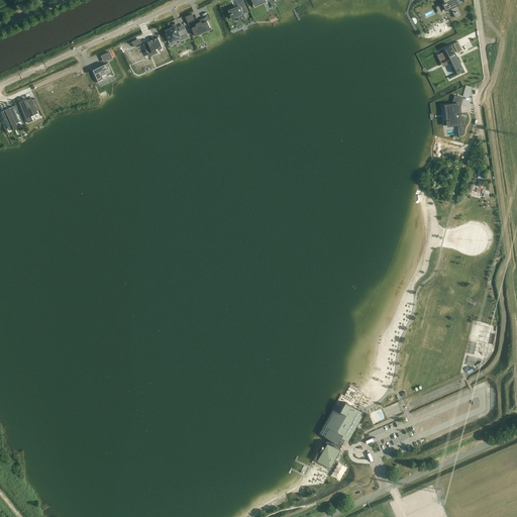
[(239,6),(229,10),(232,18),(236,17),(238,20),(244,17),(243,14),(247,12),(241,0),(238,0),(237,1),(239,6)]
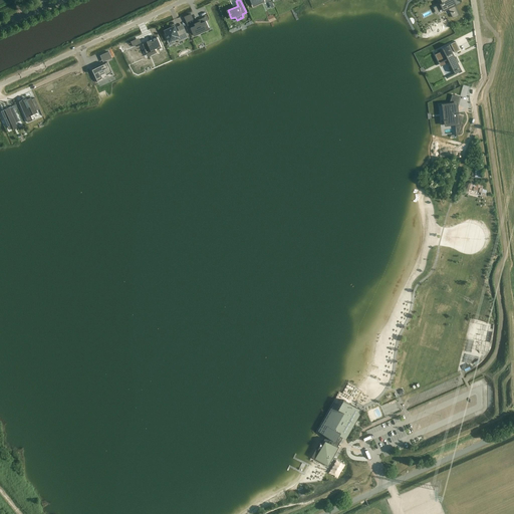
[(453,0),(449,0),(448,0),(441,0),(443,3),(438,5),(441,12),(449,8),(453,17),(459,15),(454,5),(456,5),(453,0)]
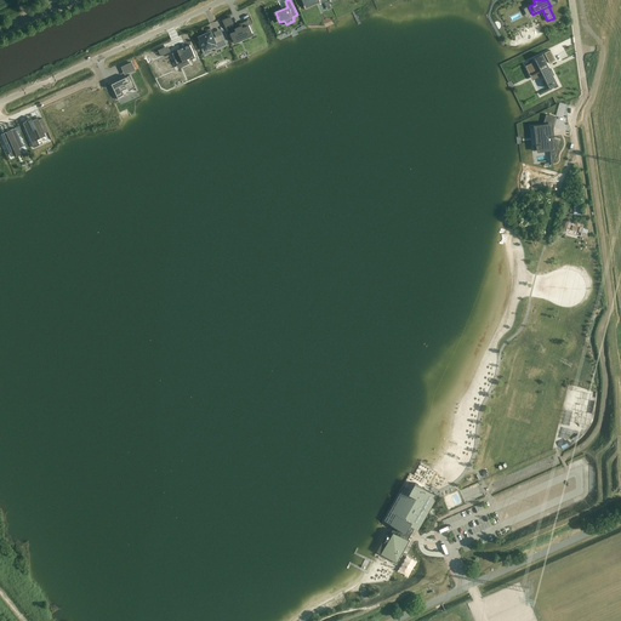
[(240,39),(239,38),(245,35),(248,38),(254,35),(249,26),(248,26),(246,22),(241,23),(241,26),(235,28),(235,27),(229,29),(227,26),(233,22),(231,17),(223,21),(228,33),(231,33),(234,41),(240,39)]
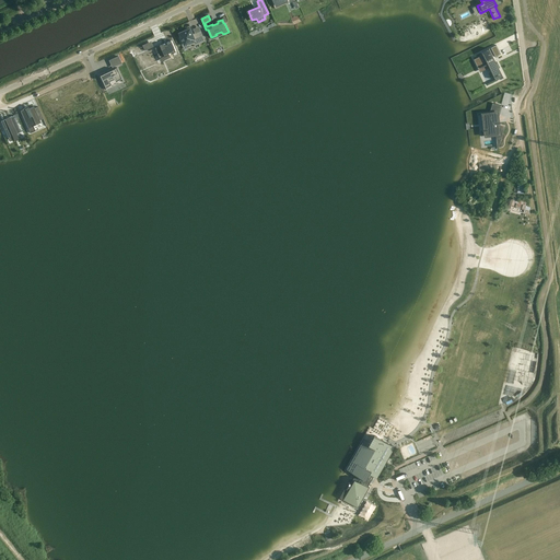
[(190,28),(181,33),(183,38),(182,38),(183,41),(183,39),(184,42),(182,43),(185,49),(190,47),(188,43),(196,39),(197,44),(205,41),(200,31),(193,34),(190,28)]
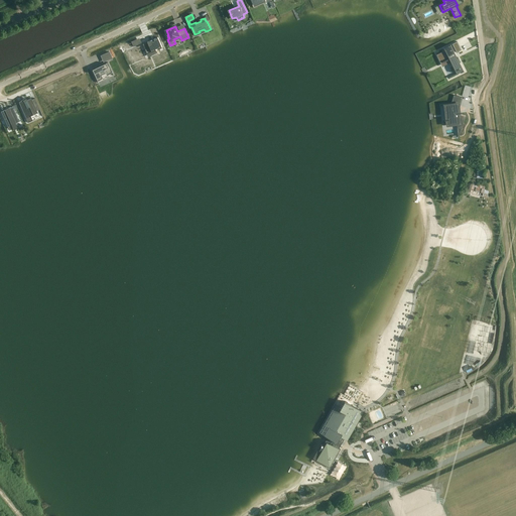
[(147,54),(156,50),(156,48),(158,47),(158,49),(159,49),(162,47),(158,37),(154,39),(154,40),(152,41),(152,40),(143,44),(145,49),(147,54)]
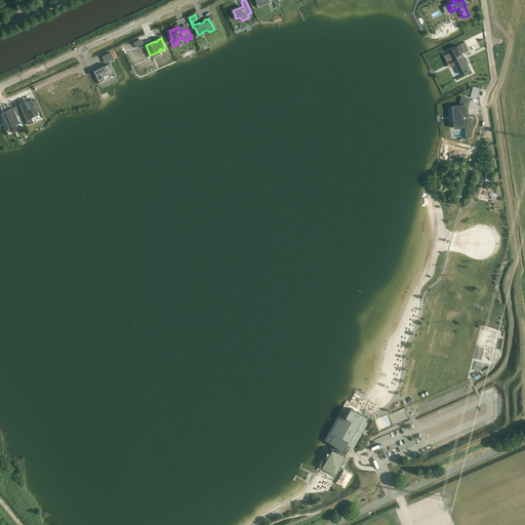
[(450,67),(458,63),(459,63),(462,71),(467,69),(469,75),(473,73),(470,67),(468,68),(467,65),(468,64),(469,64),(467,58),(466,58),(463,59),(461,53),(460,50),(459,51),(457,46),(458,46),(458,45),(452,48),(457,59),(457,61),(455,62),(455,61),(451,52),(447,54),(448,58),(447,58),(450,67)]
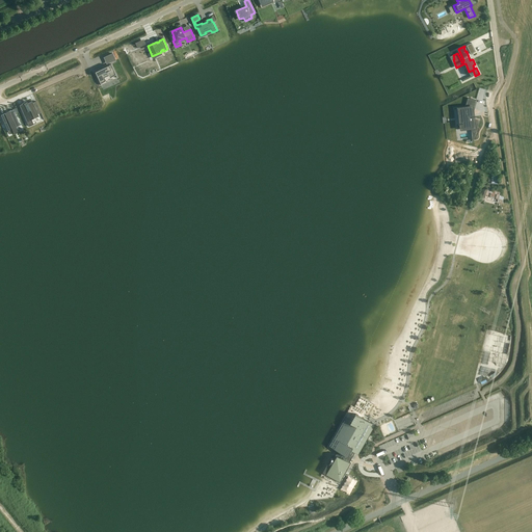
[(115,74),(111,64),(95,72),(101,84),(103,83),(103,81),(105,80),(102,74),(107,72),(108,73),(108,72),(111,76),(115,74)]
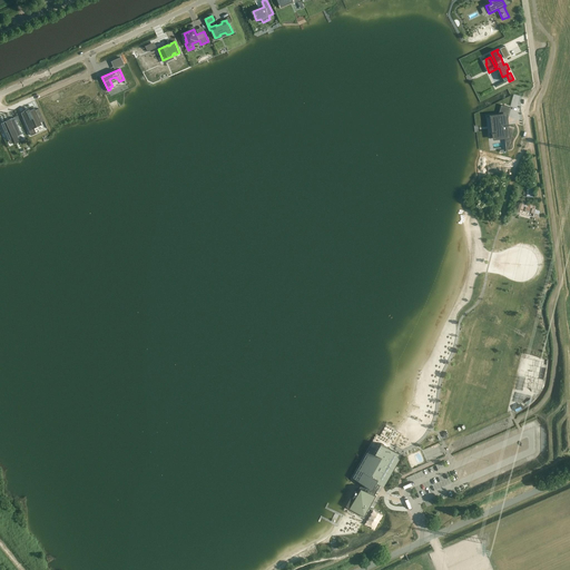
[(500,114),(490,115),(493,140),(504,139),(507,154),(513,130),(513,129),(510,128),(508,116),(510,109),(510,108),(502,106),(501,106),(500,114)]
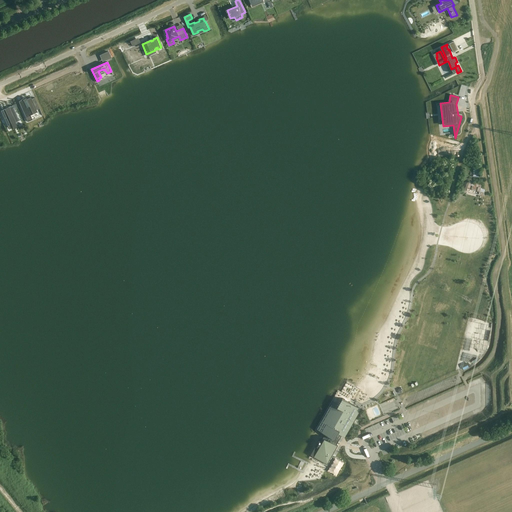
[(19,102),(25,117),(37,112),(36,110),(39,108),(35,97),(31,99),(31,97),(26,99),(26,98),(23,99),(23,100),(19,102)]
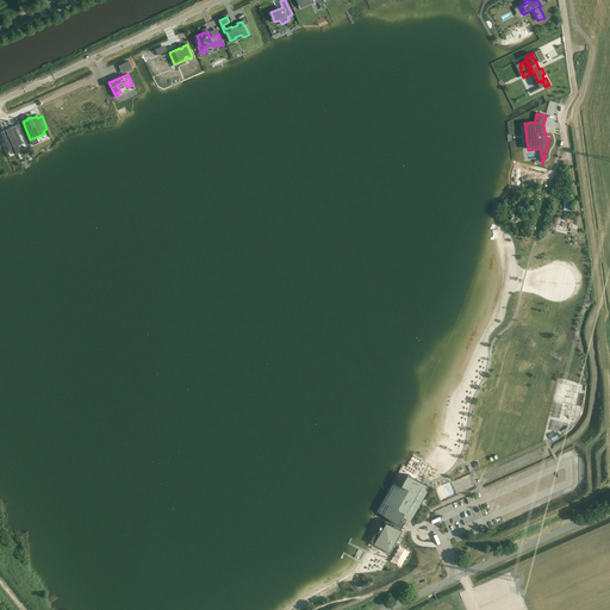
[(10,129),(1,132),(8,149),(23,143),(16,126),(10,129)]
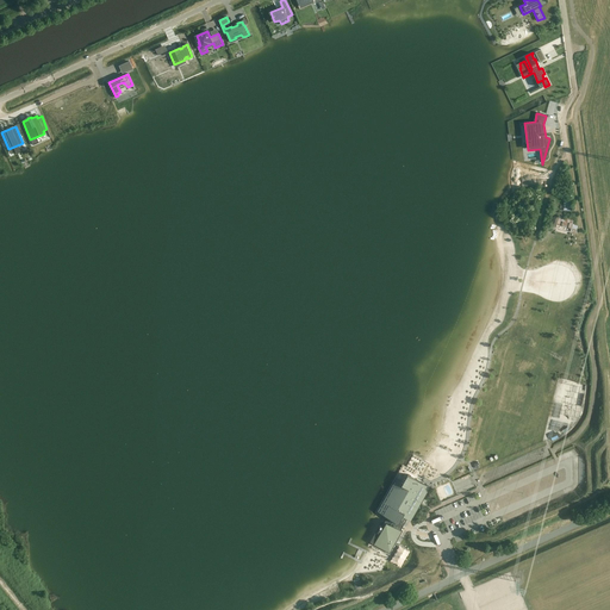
[(417,479),(408,474),(403,483),(402,485),(398,483),(380,514),(390,518),(387,522),(400,530),(409,516),(412,518),(422,503),(417,500),(427,485),(417,479)]
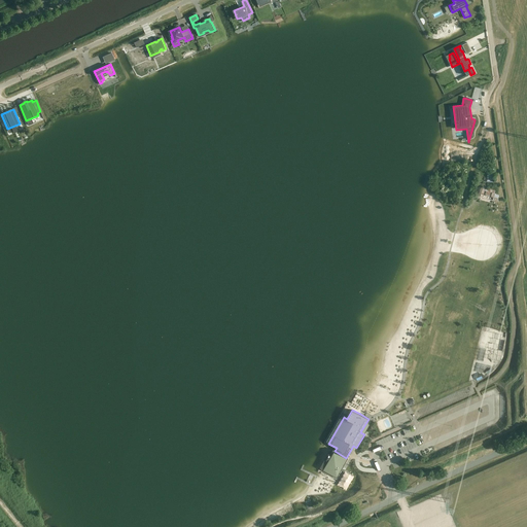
[(360,432),(364,434),(372,421),(369,419),(360,432)]
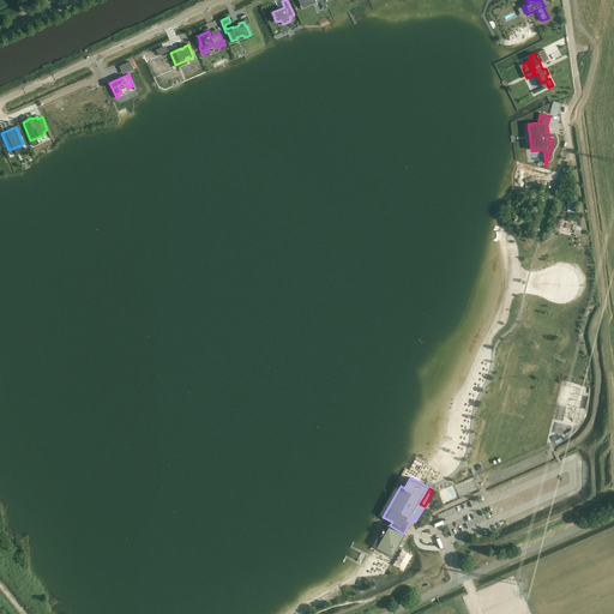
[(389,525),(377,547),(392,557),(405,535),(403,534),(390,525),(389,525)]
